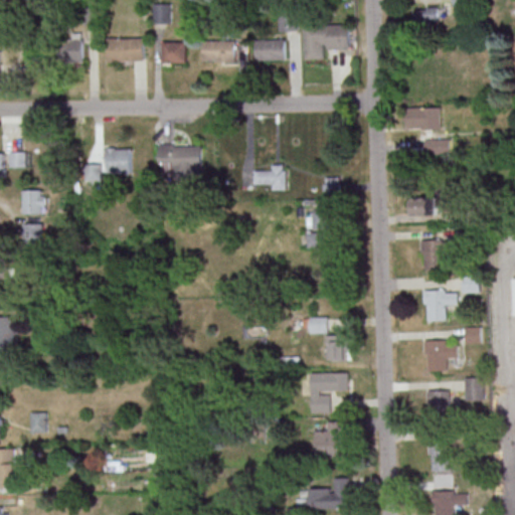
[(151,2),(152,22),(169,22),(169,2),(151,2)]
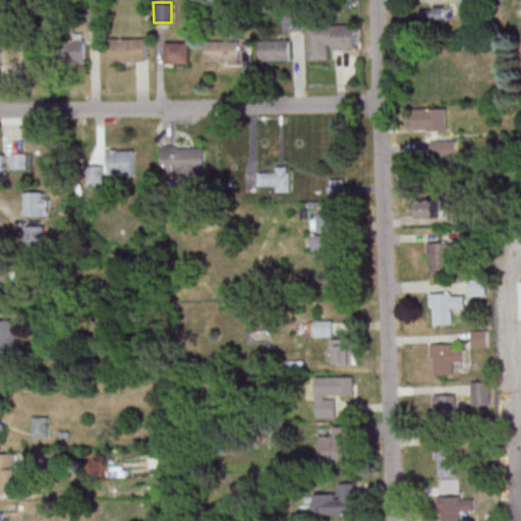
[(444,8),(421,8),(421,24),(444,24),(444,8)]
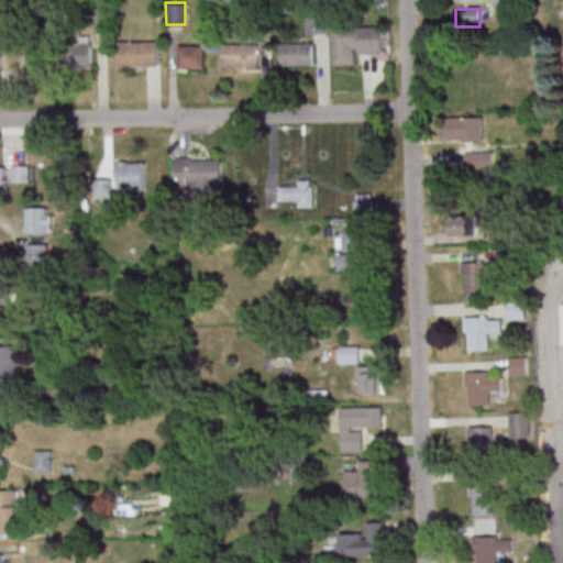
[(302,11),(304,33),(322,32),(322,10),(302,11)]
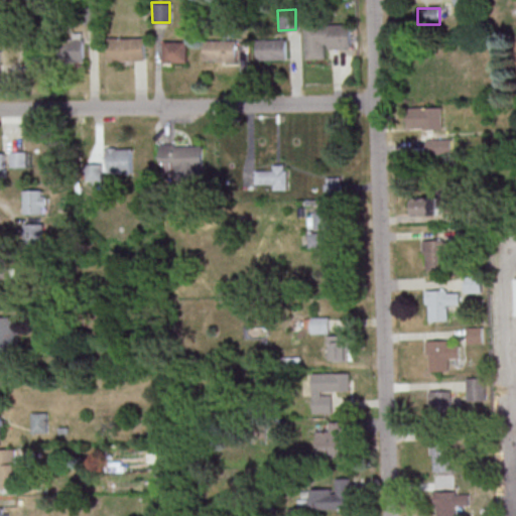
[(302,24),(348,23),(349,47),(326,48),(326,43),(323,43),(323,57),(304,58),(302,24)]
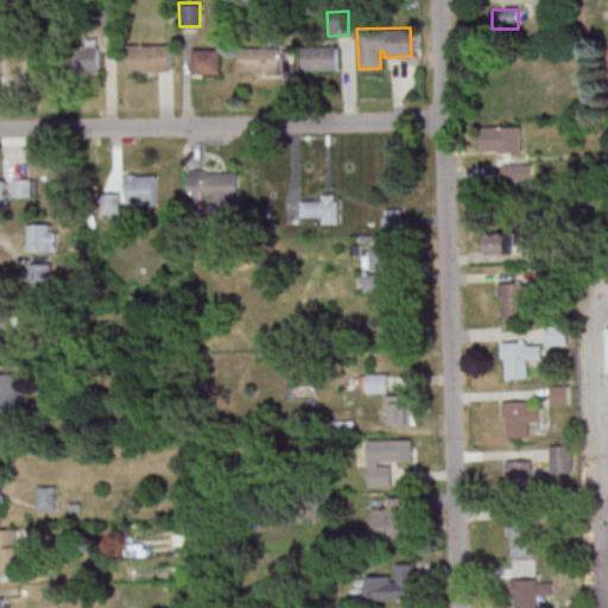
[(75,46),(75,73),(100,73),(100,40),(88,40),(88,46),(75,46)]
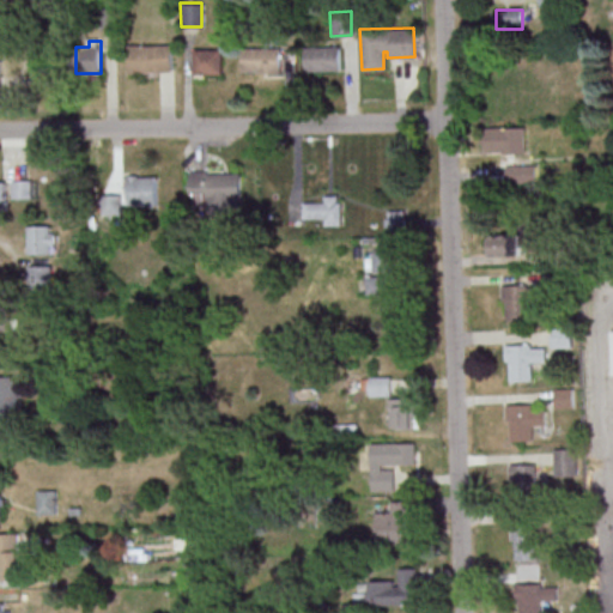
[(126,44),(126,72),(170,70),(169,43),(126,44)]
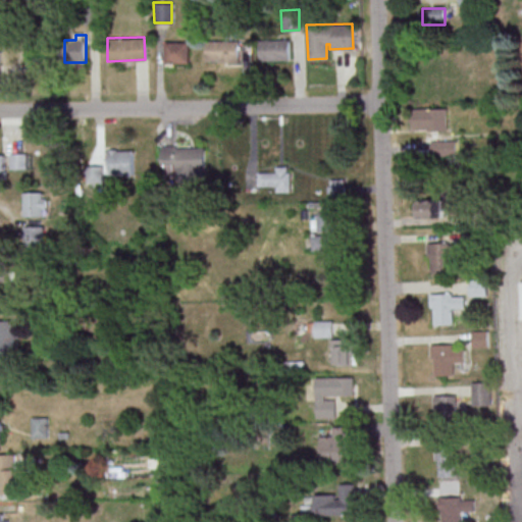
[(257,39),(257,60),(288,59),(286,38),(257,39)]
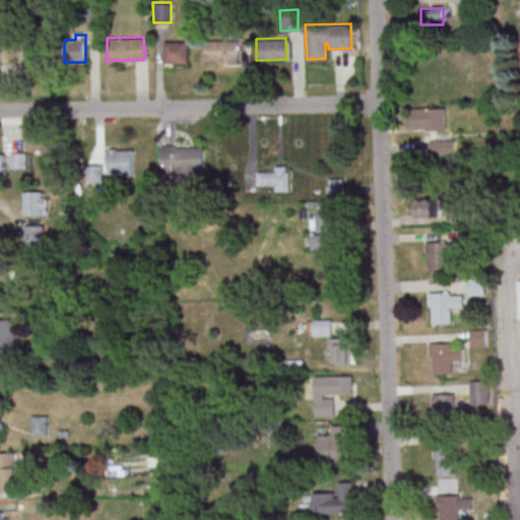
[(204,40),(205,60),(235,59),(235,39),(204,40)]
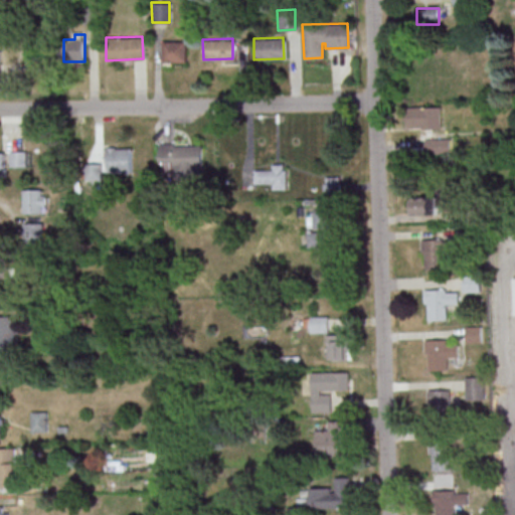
[(161,40),(161,60),(185,60),(185,40),(161,40)]
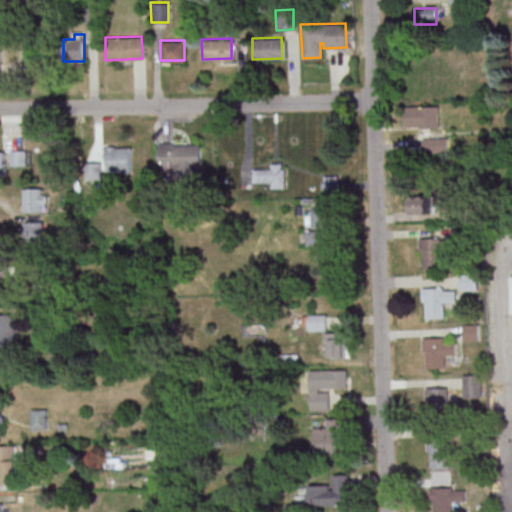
[(406,129),(439,129),(439,107),(406,107),(406,129)]
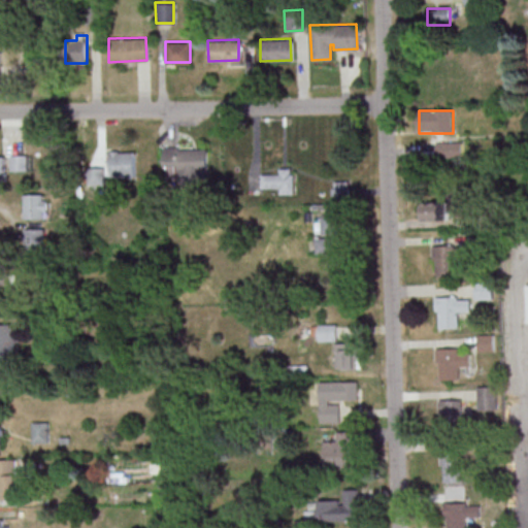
[(463,159),(463,142),(435,142),(435,159),(463,159)]
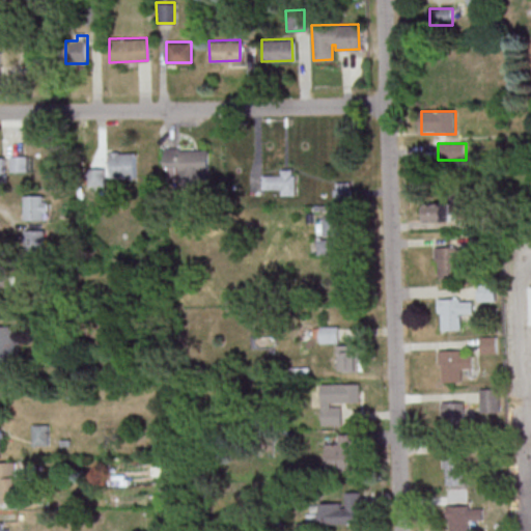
[(205,148),(206,170),(203,170),(203,184),(177,185),(177,166),(163,166),(162,147),(178,147),(178,149),(205,148)]
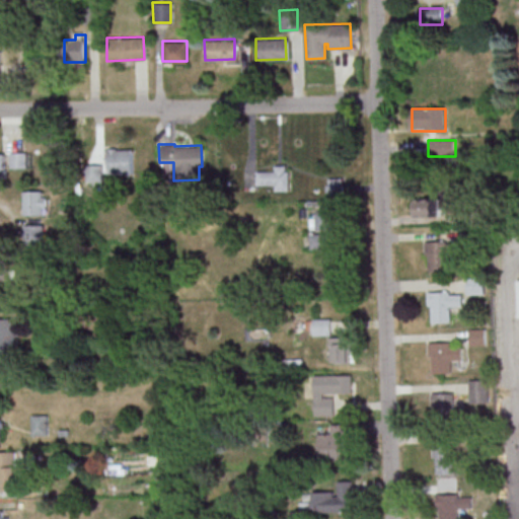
[(109,173),(134,173),(134,148),(109,148),(109,173)]
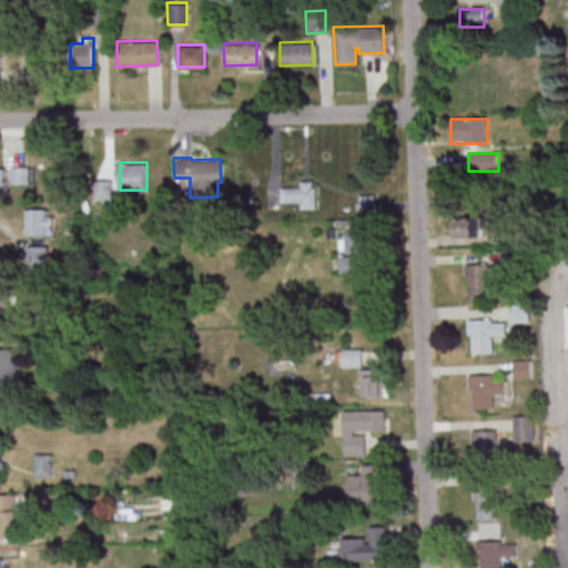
[(29,166),(13,166),(13,183),(29,183),(29,166)]
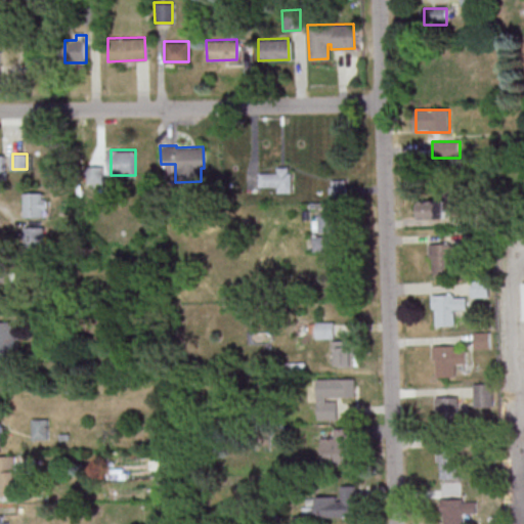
[(104,187),(104,166),(89,166),(89,187),(104,187)]
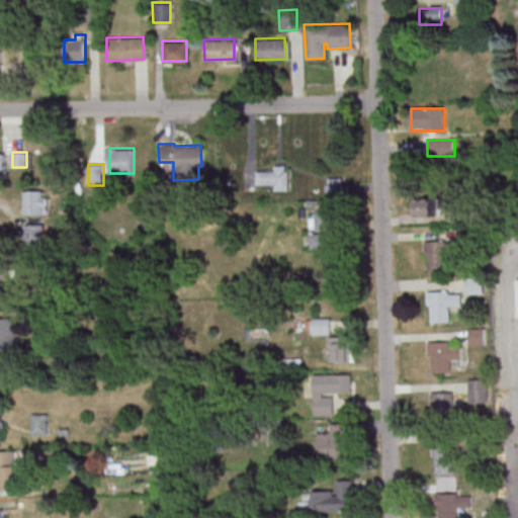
[(285,170),(285,189),(271,190),(271,183),(253,183),(253,170),(271,170),(271,164),(282,164),(282,170),(285,170)]
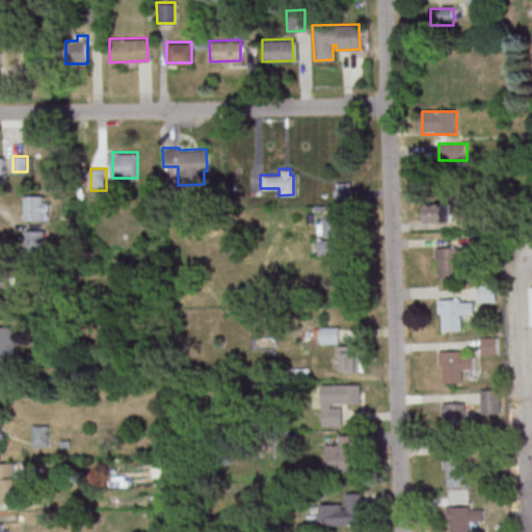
[(48,195),(25,195),(25,220),(48,220),(48,195)]
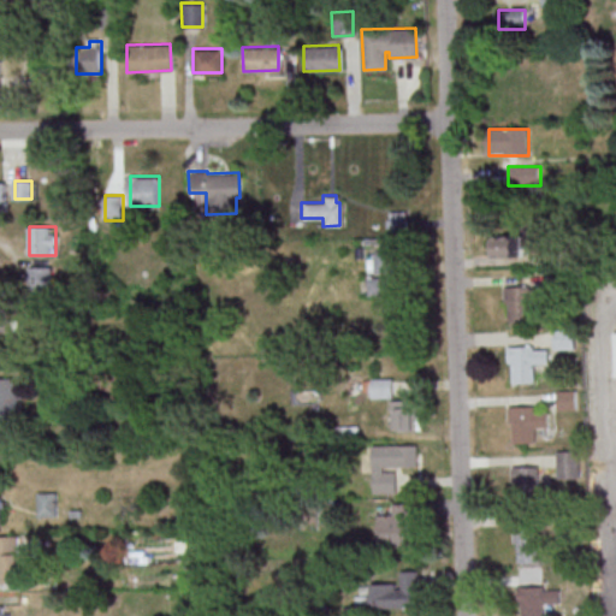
[(527,235),(495,235),(495,256),(527,256),(527,235)]
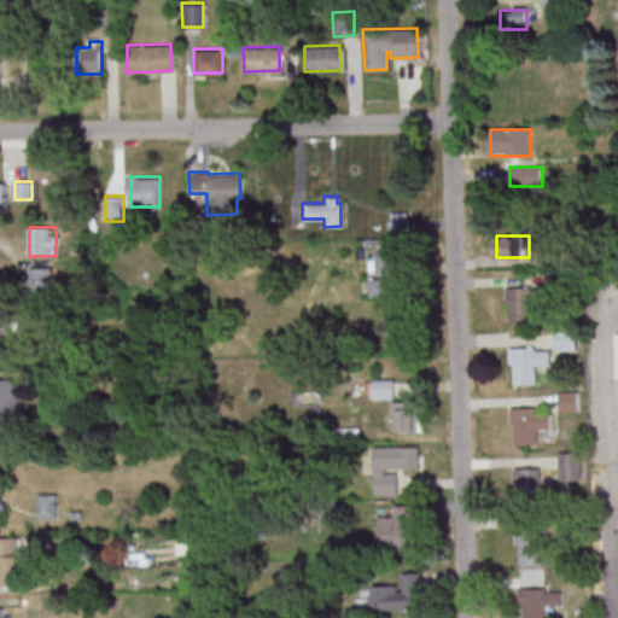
[(369,252),(369,296),(403,296),(403,252),(369,252)]
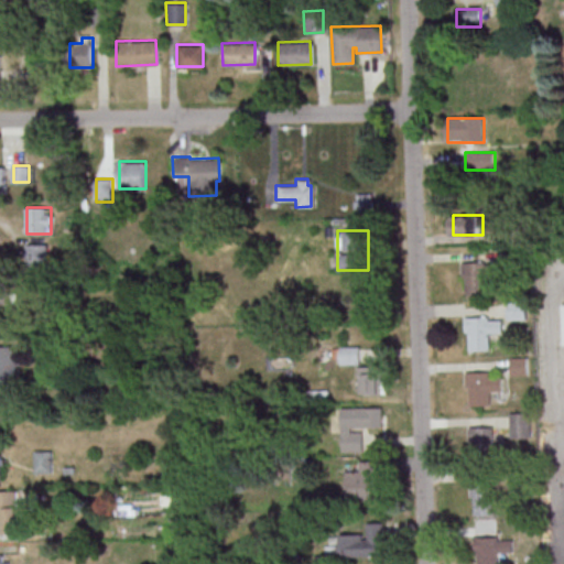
[(28,266),(49,266),(49,243),(28,243),(28,266)]
